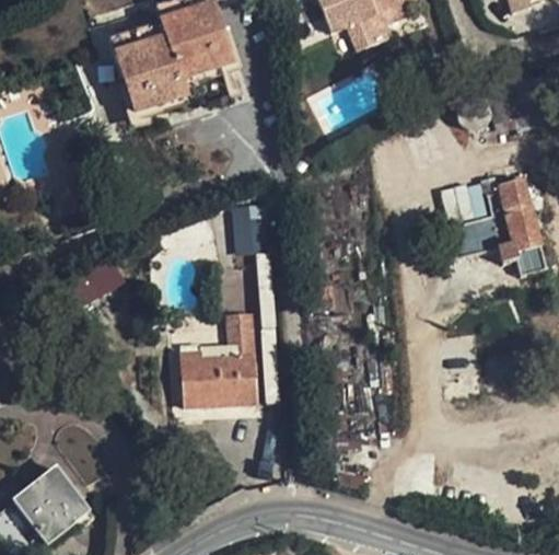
[(111,37),(135,112),(189,93),(184,78),(234,61),(213,0),(152,0),(159,21),(111,37)]
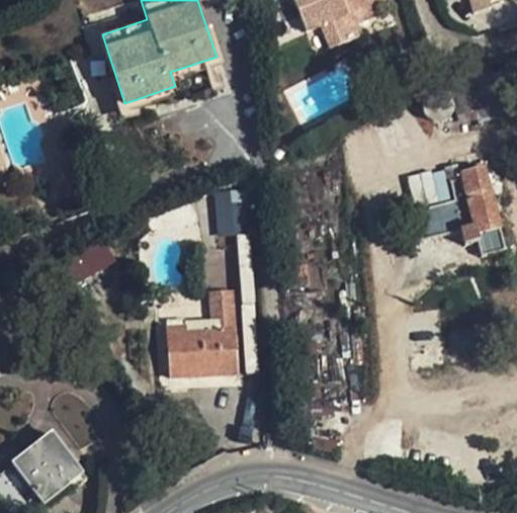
[(341,16),(377,1),(377,0),(292,0),(306,30),(321,24),(330,47),(351,38),(341,16)]
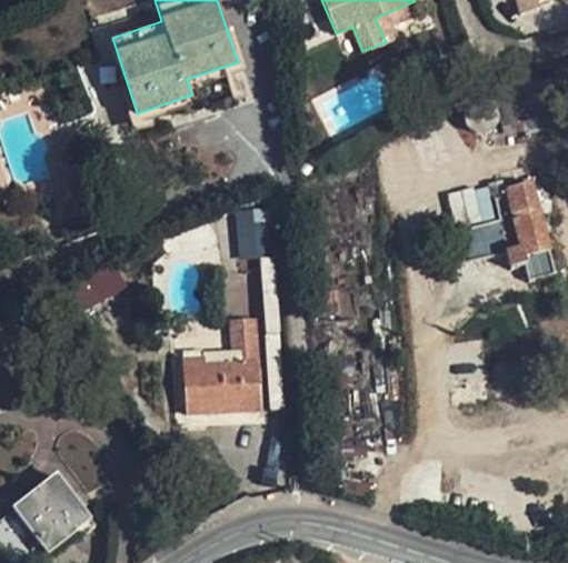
[(517,0),(520,11),(539,6),(537,0),(517,0)]
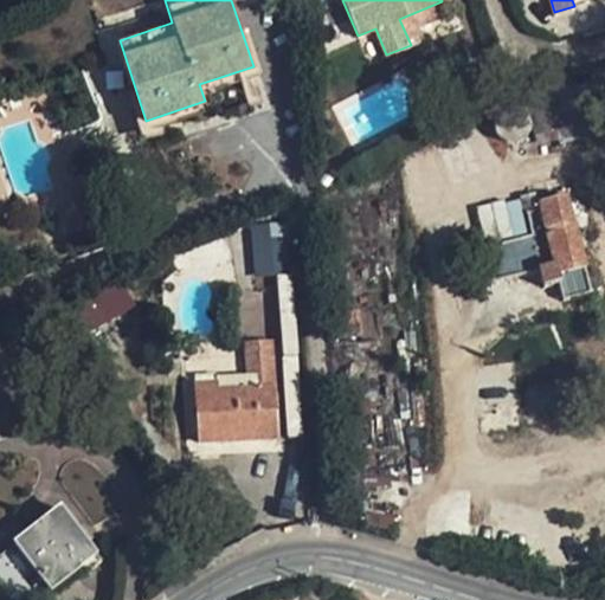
[(414,25),(446,12),(442,1),(399,19),(411,45),(422,40),(414,25)]
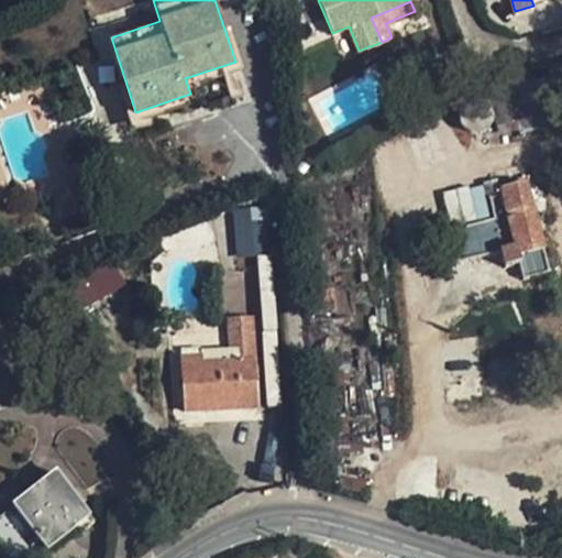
[(492,120),(493,117),(494,112),(491,104),(484,98),(481,96),(472,96),(467,98),(462,104),(459,112),(461,120),(463,124),(466,127),(474,130),(483,129),(486,127),(492,120)]
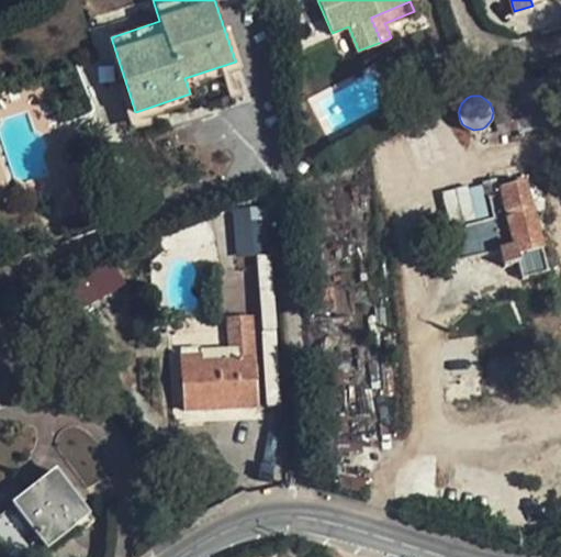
[(445,227),(452,259),(501,247),(504,262),(518,258),(524,276),(549,269),(534,204),(531,204),(526,179),(501,185),(500,191),(487,193),(493,214),(445,227)]
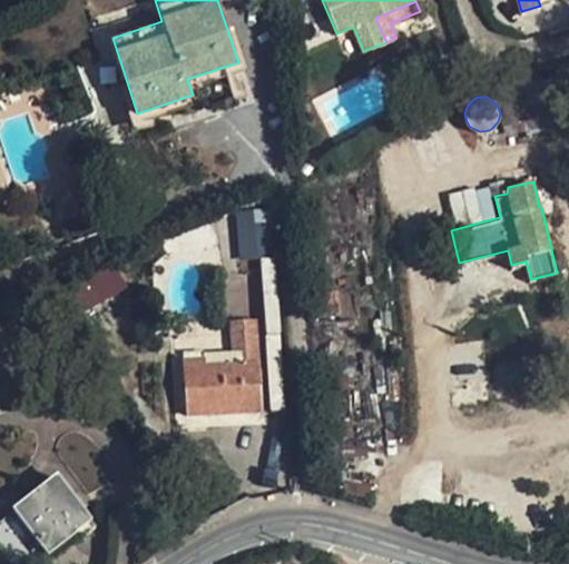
[(264,253),(261,204),(236,205),(239,254),(264,253)]
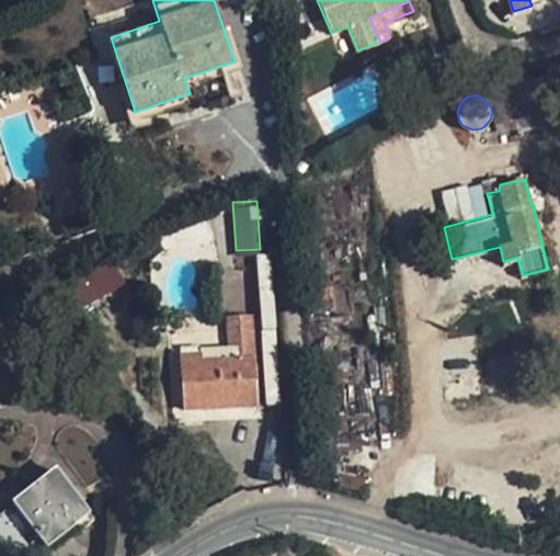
[(78,296),(124,285),(117,257),(71,268),(78,296)]
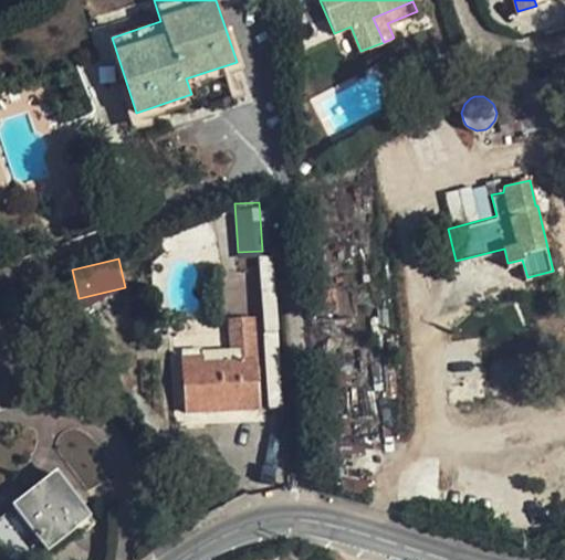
[(182,355),(186,409),(261,404),(254,314),(229,315),(229,325),(231,359),(203,361),(203,354),(182,355)]
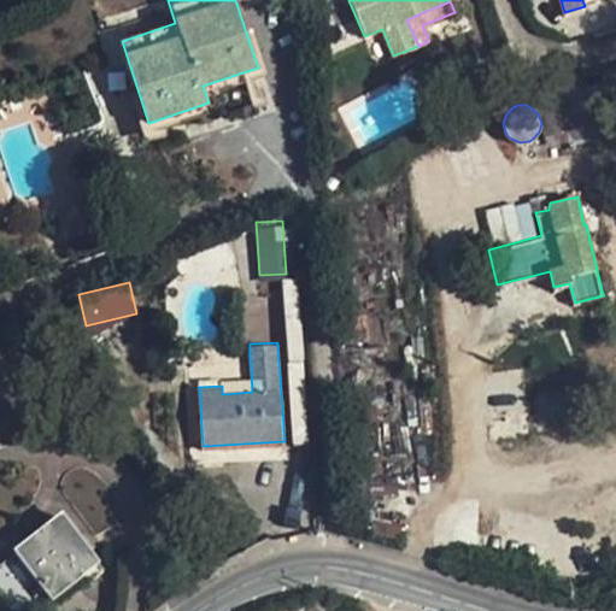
[(252,392),(250,354),(197,358),(199,387),(222,386),(222,394),(252,392)]
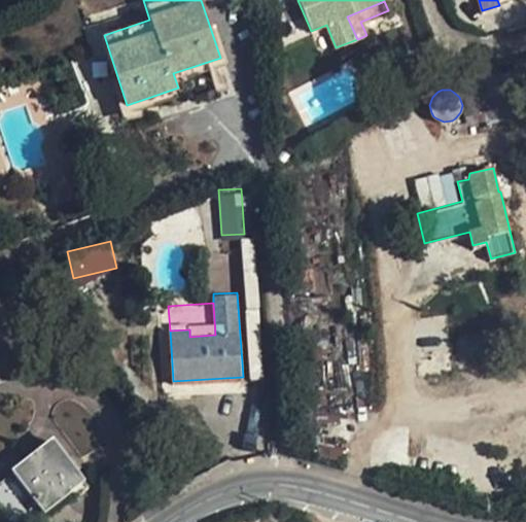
[(443,341),(420,342),(423,377),(445,375),(443,341)]
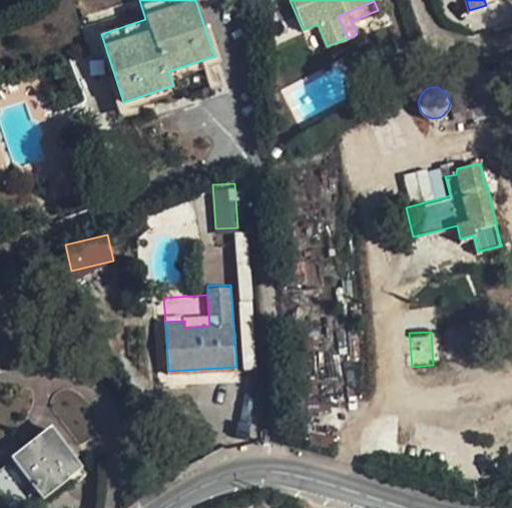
[(0,494),(10,507),(13,507),(40,486),(44,491),(69,471),(73,475),(75,477),(87,467),(51,423),(0,464),(0,494)]
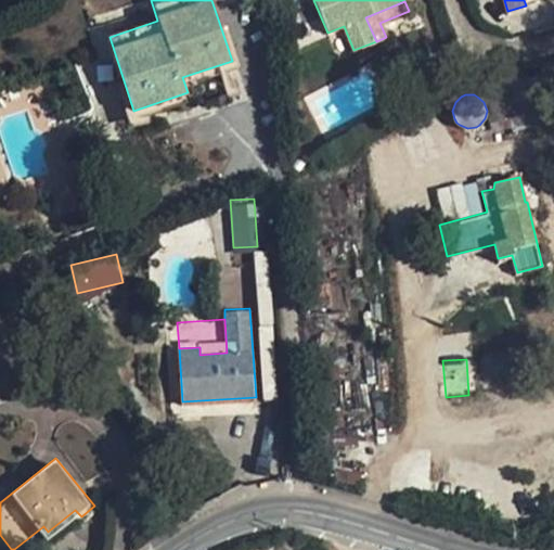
[(51,536),(79,514),(75,510),(48,532),(51,536)]
